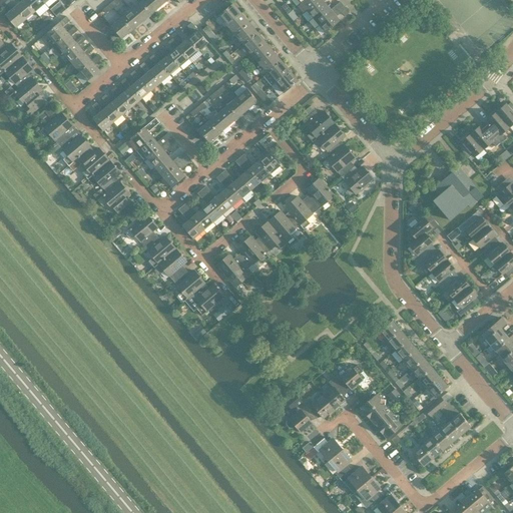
[(8,0),(6,1),(4,3),(11,11),(5,16),(15,28),(25,20),(14,8),(15,7),(8,0)]
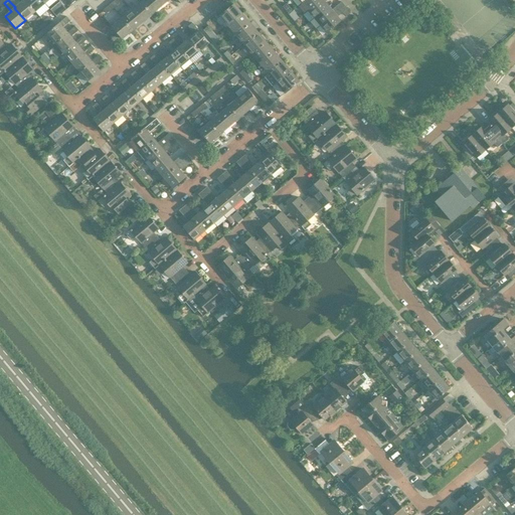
[(17,0),(20,3),(15,7),(14,8),(25,20),(34,12),(24,0),(17,0)]
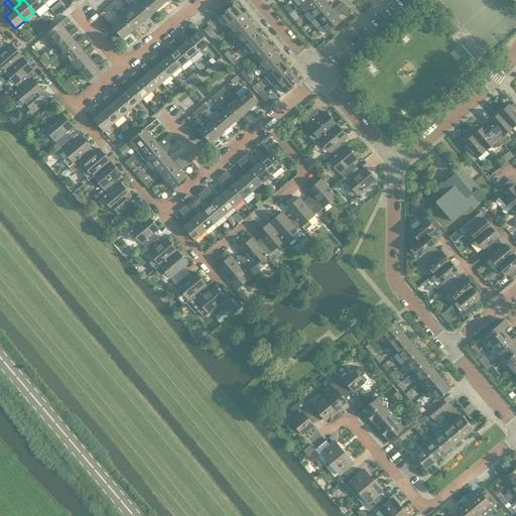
[(24,0),(34,12),(44,4),(40,0),(24,0)]
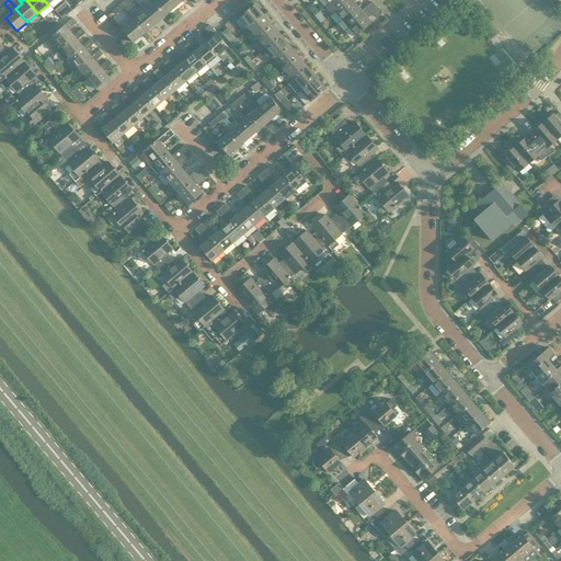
[(125,0),(119,6),(123,10),(129,3),(130,3),(127,0),(125,0)]
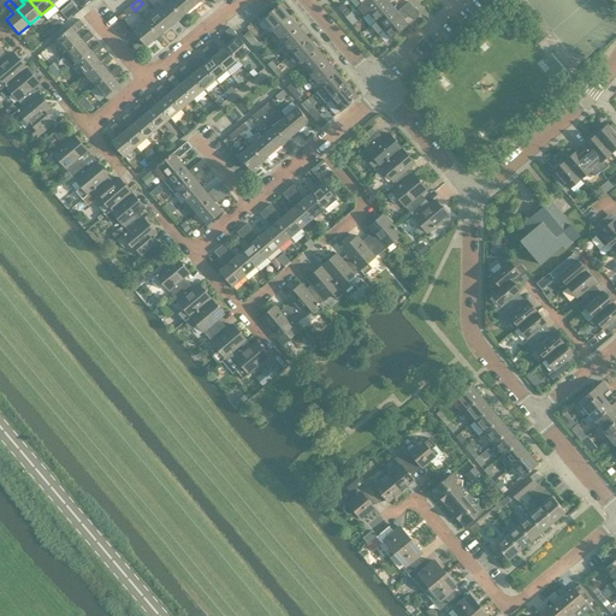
[(171,0),(167,3),(181,17),(191,7),(185,0),(171,0)]
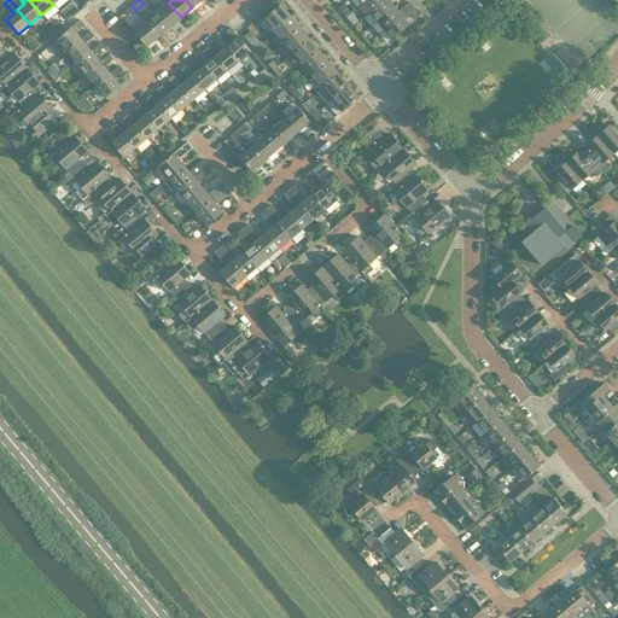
[(366,0),(361,5),(368,13),(384,0),(366,0)]
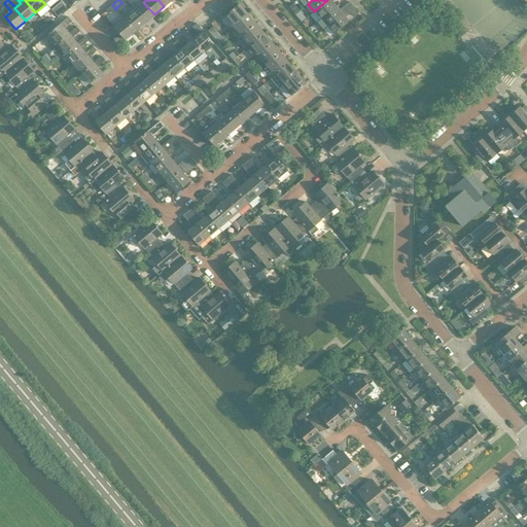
[(327,0),(314,11),(321,20),(337,6),(332,2),(335,0),(327,0)]
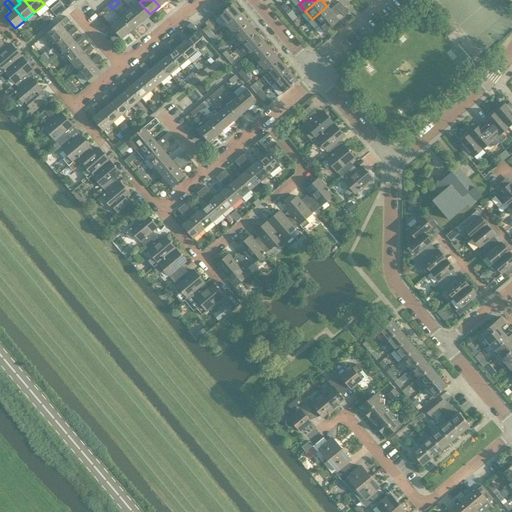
[(327,6),(312,19),(318,26),(342,6),(343,5),(339,1),(339,2),(330,10),(327,6)]
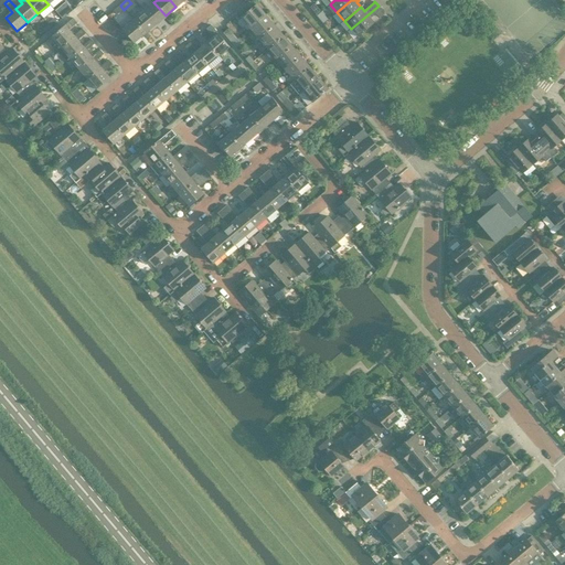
[(144,11),(155,24),(166,16),(153,2),(144,11)]
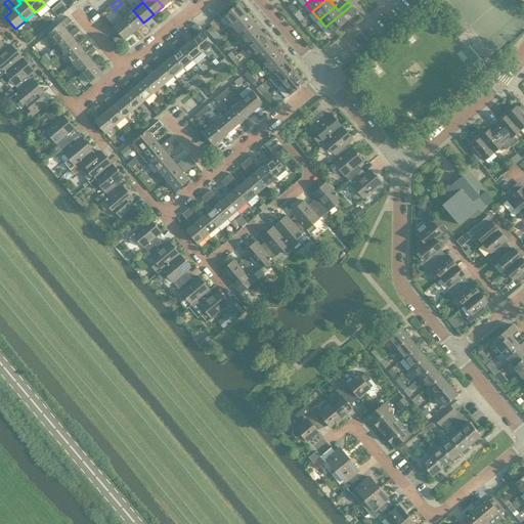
[(223,16),(232,27),(247,14),(237,4),(223,16)]
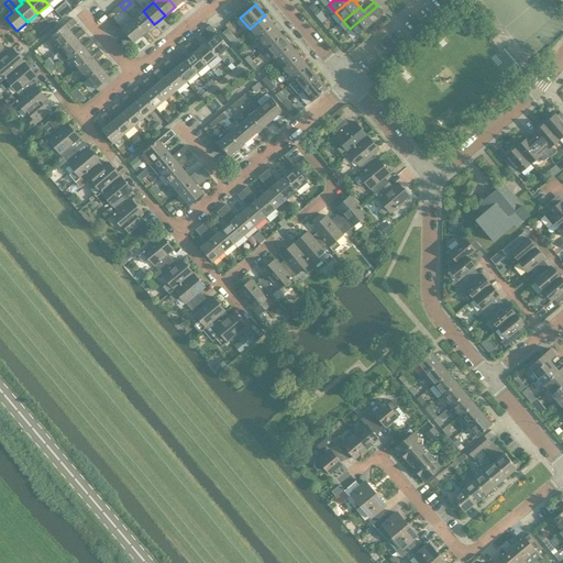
[(120,6),(113,11),(117,14),(123,10),(120,6)]
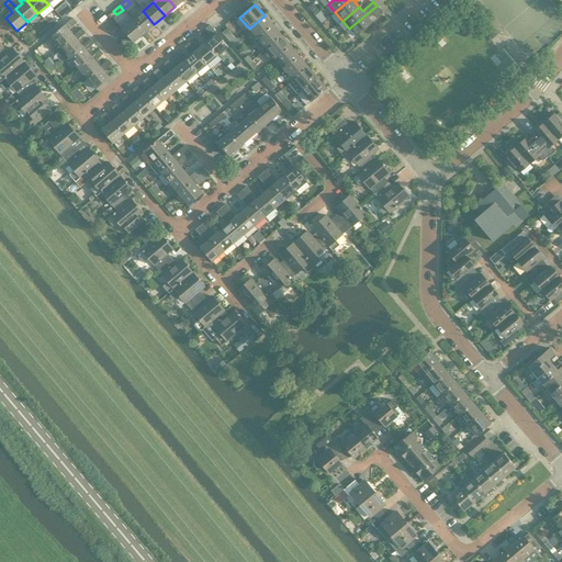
[(375,7),(349,29),(356,36),(372,23),(369,18),(379,10),(379,9),(377,6),(375,7)]
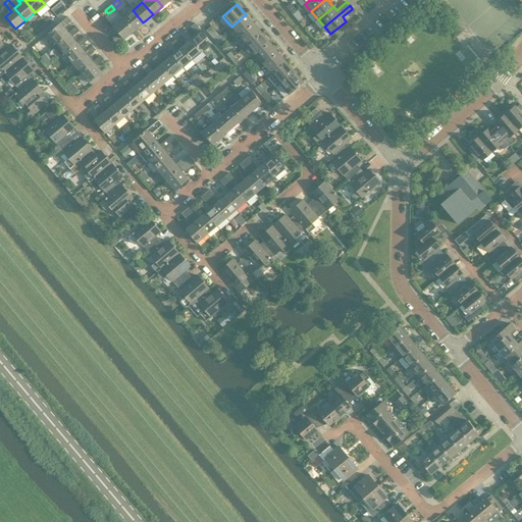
[(122,18),(133,31),(143,22),(133,10),(122,18)]
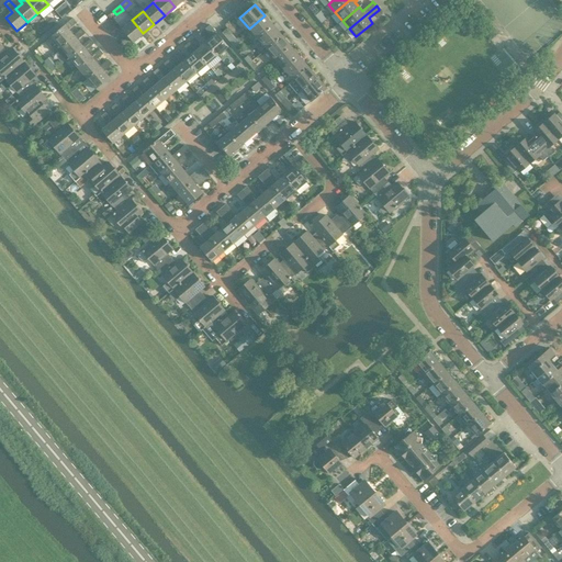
[(265,15),(249,29),(257,38),(273,25),(265,15)]
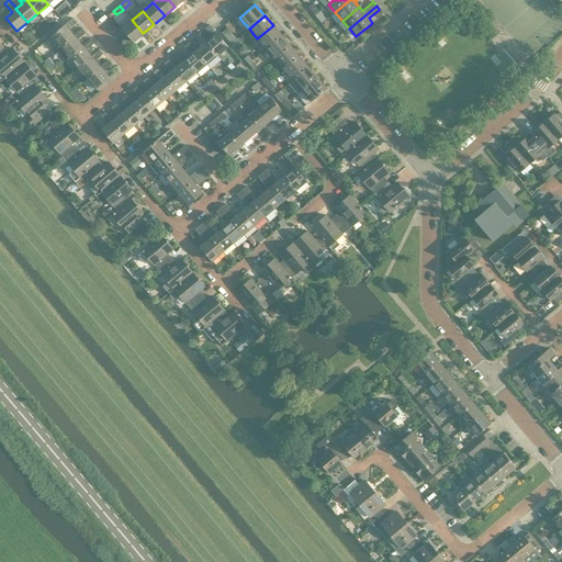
[(71,19),(51,36),(59,47),(74,36),(72,35),(68,30),(76,23),(77,22),(72,18),(71,19)]
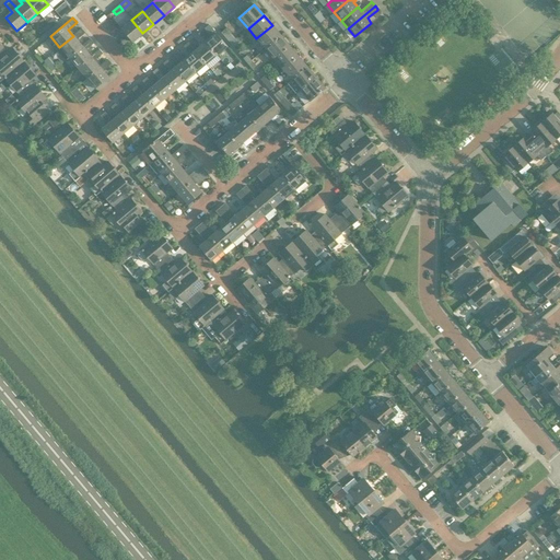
[(120,30),(127,37),(132,43),(142,33),(131,20),(120,30)]
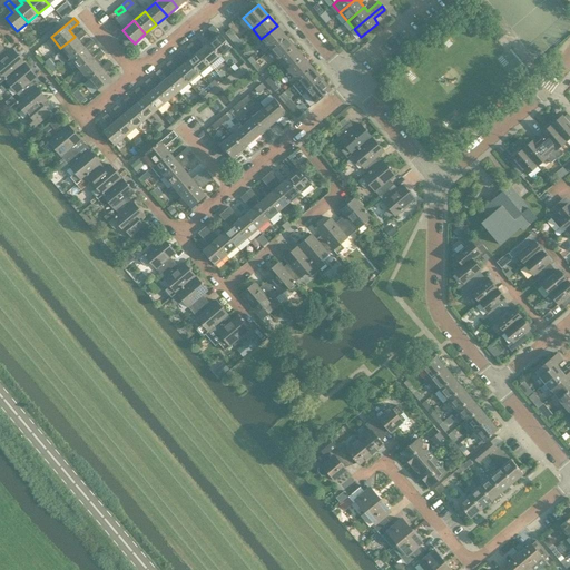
[(209,42),(208,42),(220,57),(232,48),(213,26),(208,29),(215,38),(209,42)]
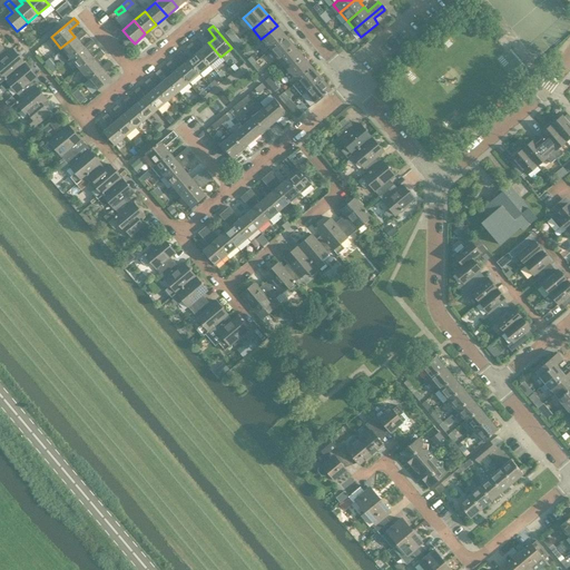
[(277,26),(261,39),(271,50),(286,37),(277,26)]
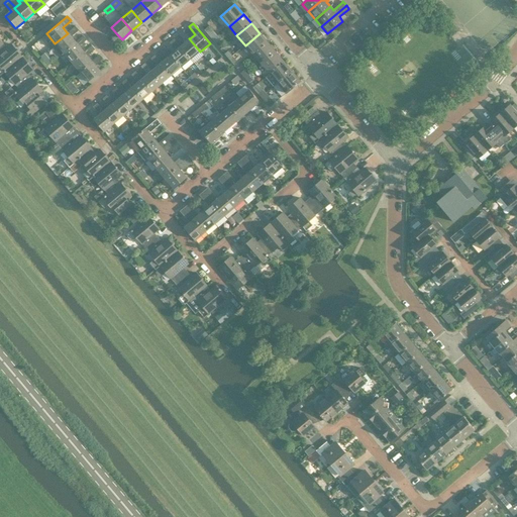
[(68,33),(55,43),(63,54),(75,42),(71,37),(78,30),(79,30),(75,25),(74,26),(67,32),(68,33)]
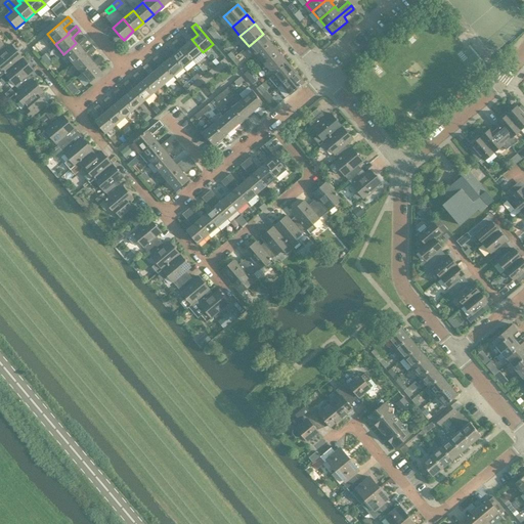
[(211,27),(207,30),(215,40),(220,37),(220,36),(212,26),(211,27)]
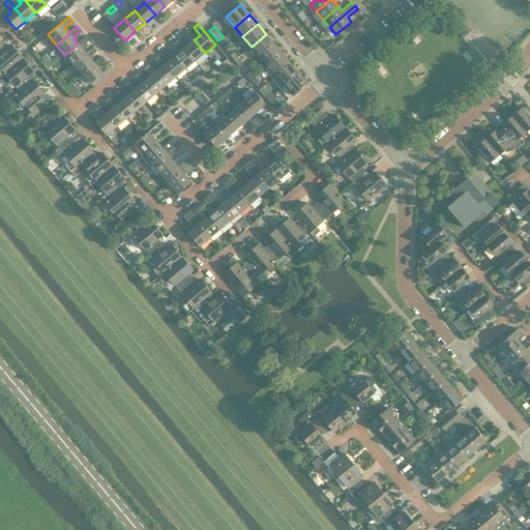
[(190,43),(184,48),(184,49),(195,61),(205,53),(194,39),(195,39),(188,31),(183,35),(190,43)]
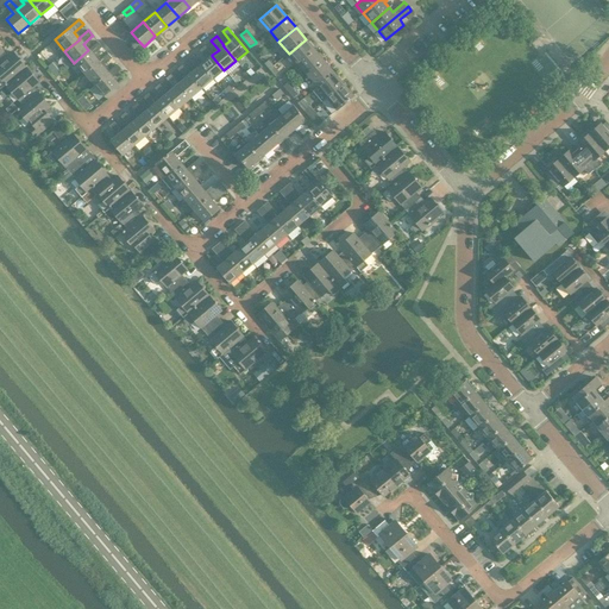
[(306,39),(289,54),(297,64),(315,50),(306,39)]
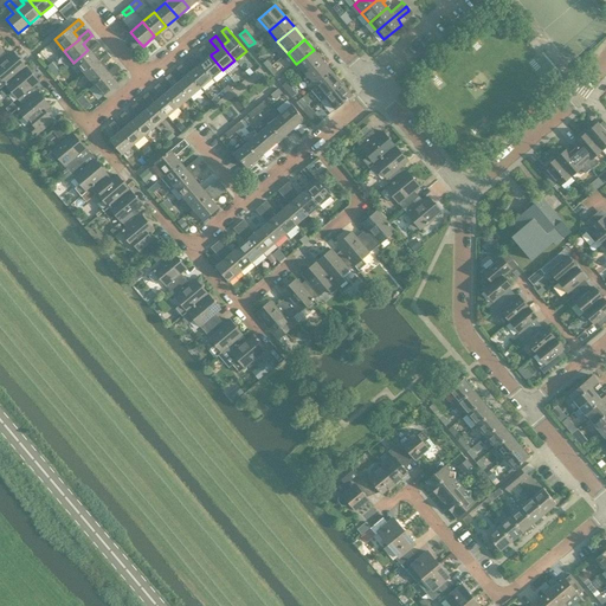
[(88,50),(73,63),(84,75),(98,62),(97,60),(92,55),(101,47),(102,46),(97,42),(97,43),(88,50)]
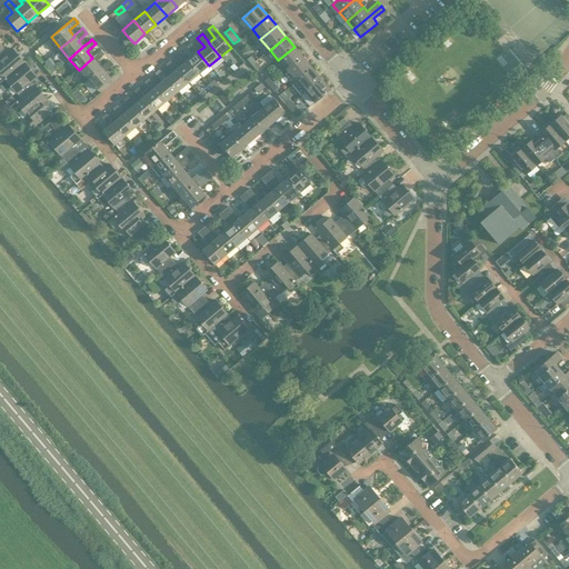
[(193,56),(188,60),(187,61),(199,75),(209,66),(198,52),(198,51),(191,42),(187,47),(193,56)]
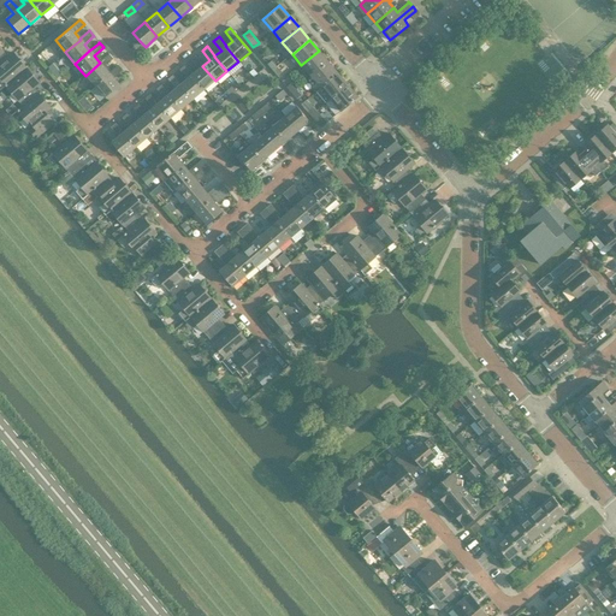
[(319,51),(301,65),(312,77),(329,63),(319,51)]
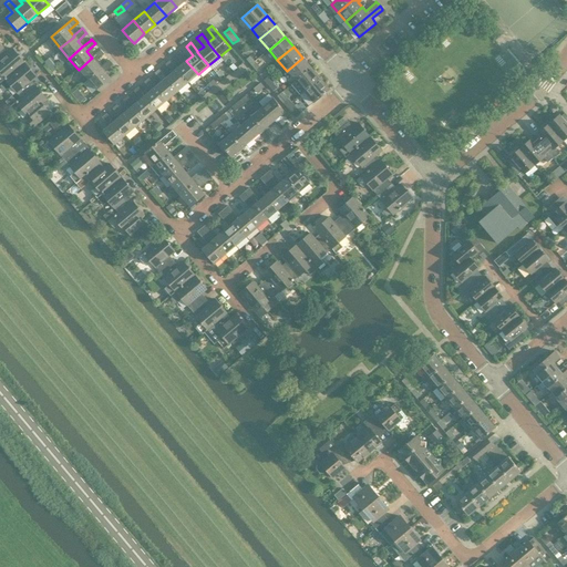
[(1,50),(0,50),(0,82),(23,63),(11,49),(4,54),(1,50)]
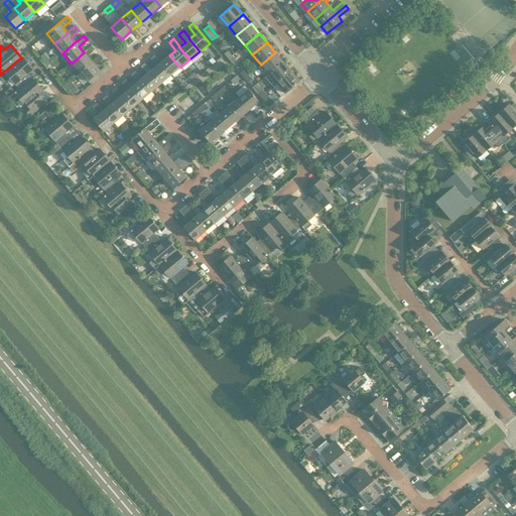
[(84,52),(72,63),(79,73),(92,61),(91,61),(87,55),(94,49),(95,49),(91,45),(83,51),(84,52)]
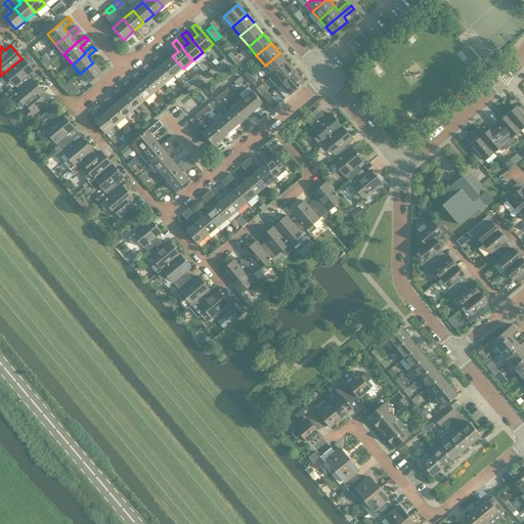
[(169,58),(163,63),(162,64),(173,77),(183,69),(172,56),(173,55),(166,47),(162,51),(169,58)]
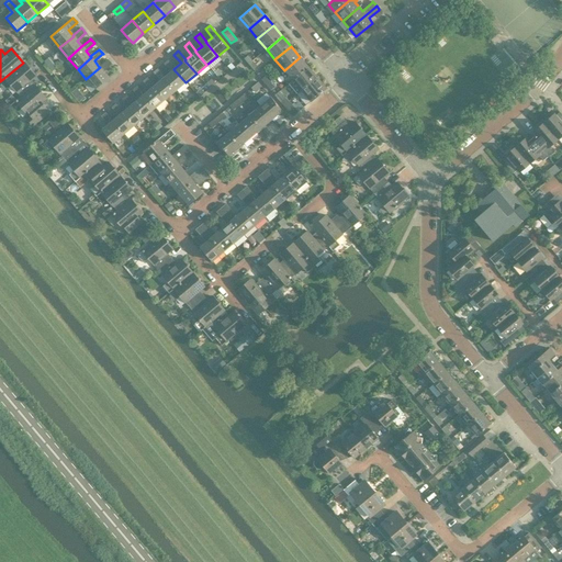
[(300,57),(284,70),(293,80),(308,67),(300,57)]
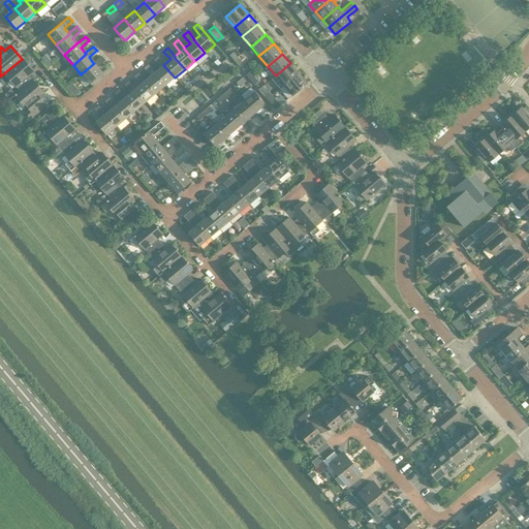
[(94,63),(81,74),(89,84),(102,73),(97,67),(104,61),(105,60),(101,56),(101,57),(93,63),(94,63)]
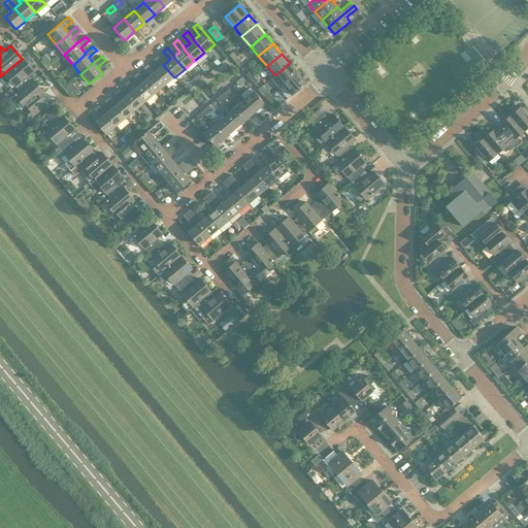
[(160,68),(155,72),(154,72),(165,86),(174,77),(163,65),(164,64),(158,56),(154,60),(160,68)]
